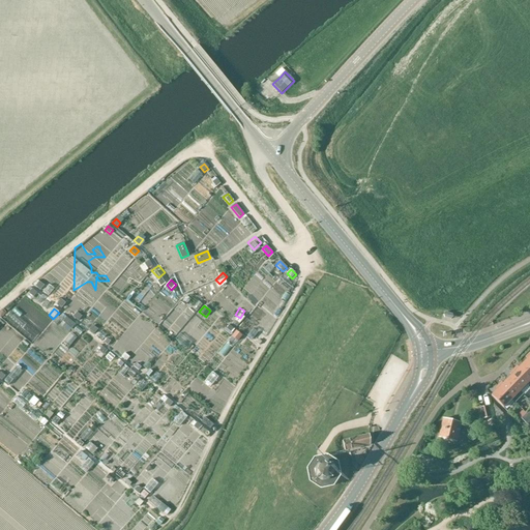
[(62,322),(71,329),(75,325),(66,318),(62,322)]
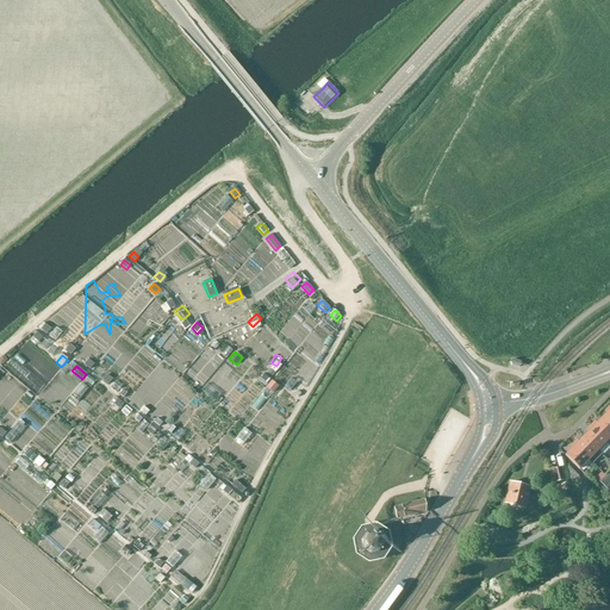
[(103,380),(109,385),(113,379),(107,374),(103,380)]
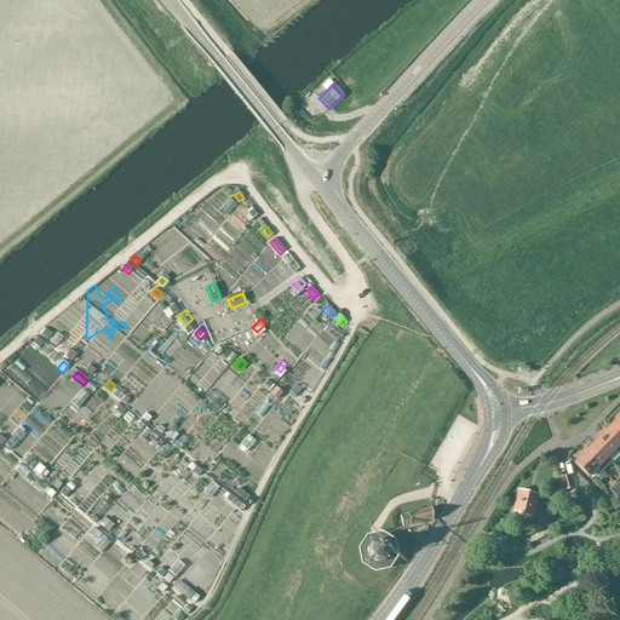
[(604,429),(601,432),(618,449),(619,446),(619,432),(612,425),(607,431),(604,429)]
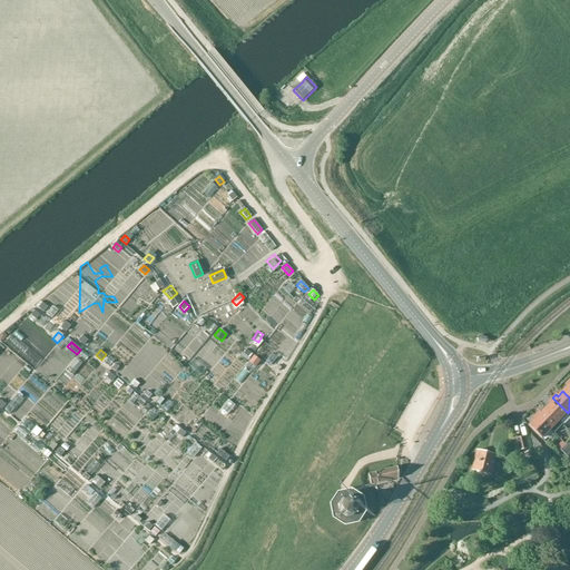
[(227,393),(220,408),(228,411),(235,397),(227,393)]
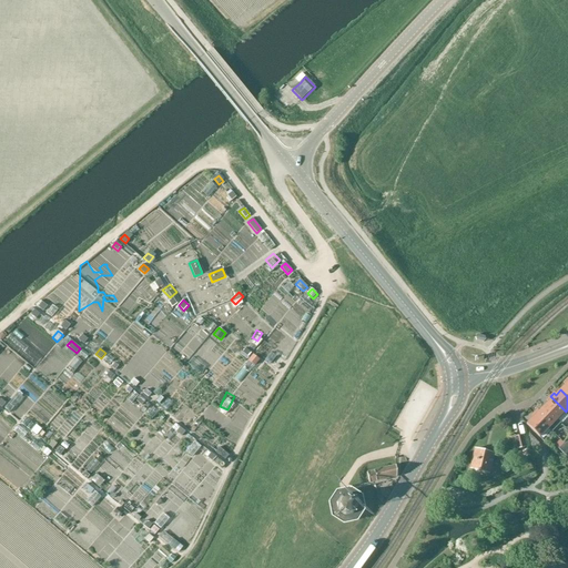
[(544,407),(557,421),(559,423),(561,424),(567,417),(567,416),(567,415),(567,414),(566,412),(550,396),(546,401),(548,403),(544,407)]
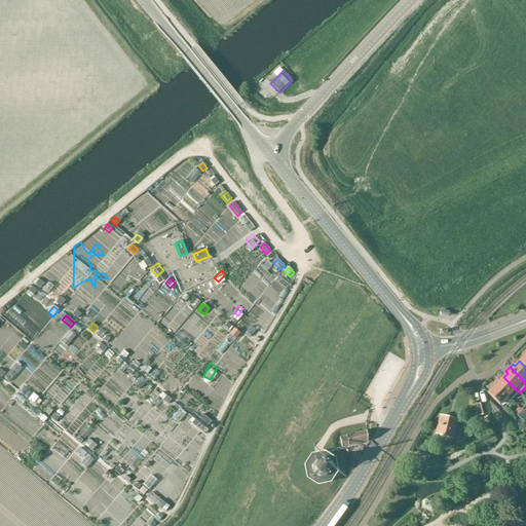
[(497,379),(494,383),(508,398),(508,397),(509,397),(511,400),(518,391),(516,389),(503,377),(499,381),(497,379)]
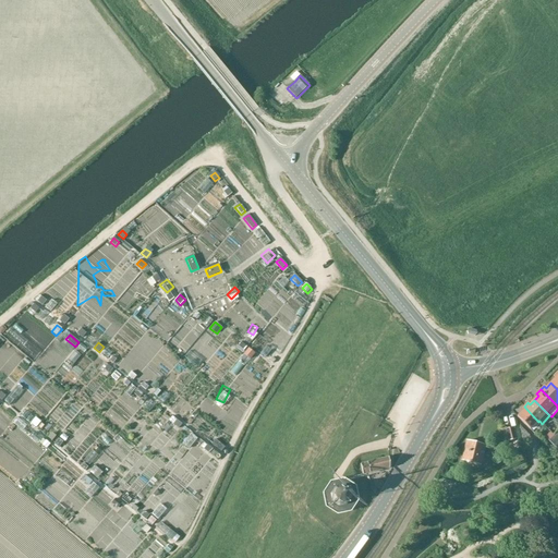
[(538,422),(524,407),(520,410),(522,412),(517,417),(530,429),(538,422)]
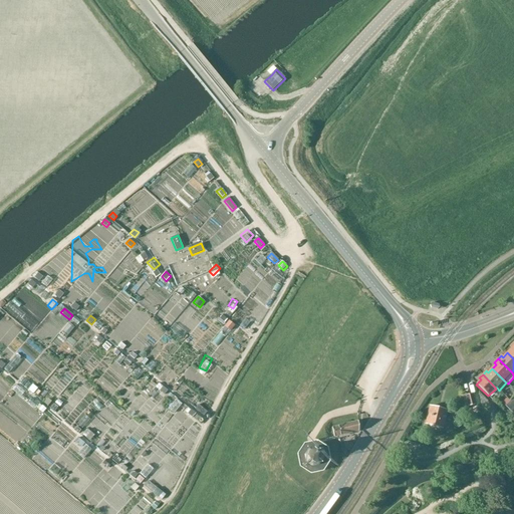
[(177,394),(169,404),(176,409),(183,399),(177,394)]
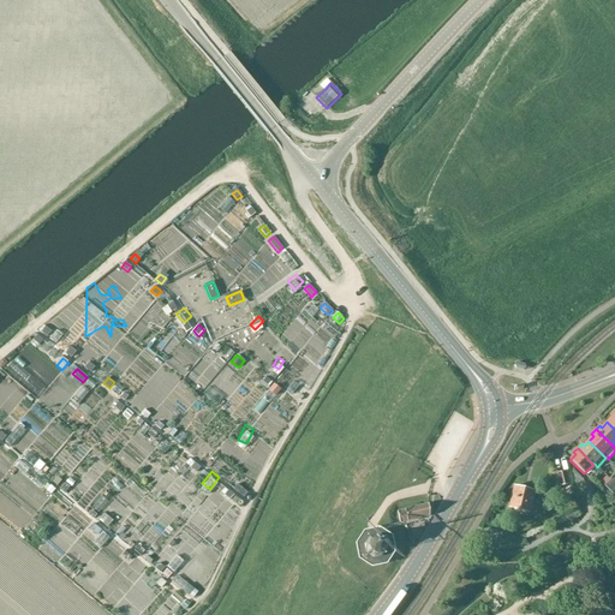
[(561,487),(568,484),(565,472),(557,473),(561,487)]
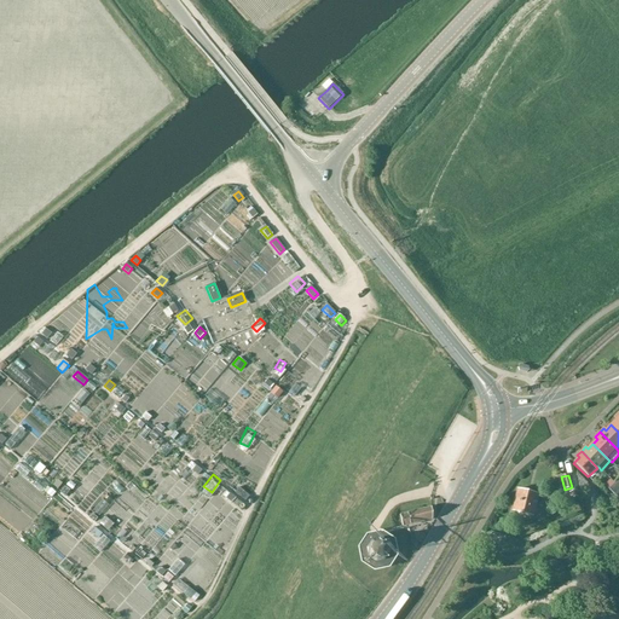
[(65,497),(65,496),(69,498),(73,493),(64,487),(61,493),(65,497)]
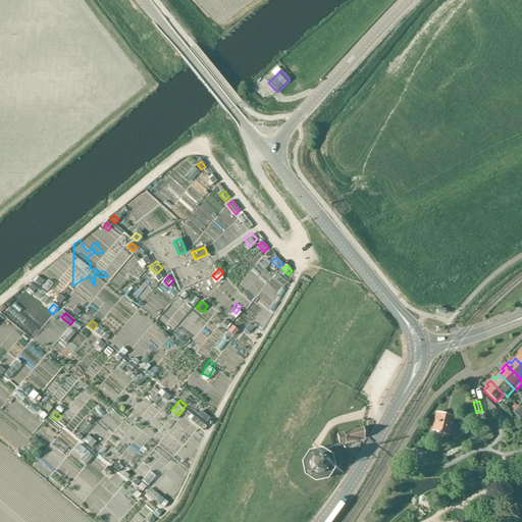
[(201,412),(198,416),(207,423),(210,418),(201,412)]
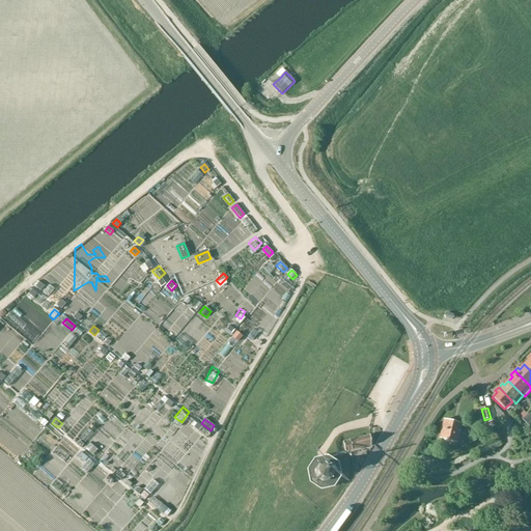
[(469,435),(468,431),(479,428),(477,423),(465,426),(466,430),(463,431),(459,431),(462,424),(445,420),(440,440),(456,444),(459,434),(463,435),(469,435)]
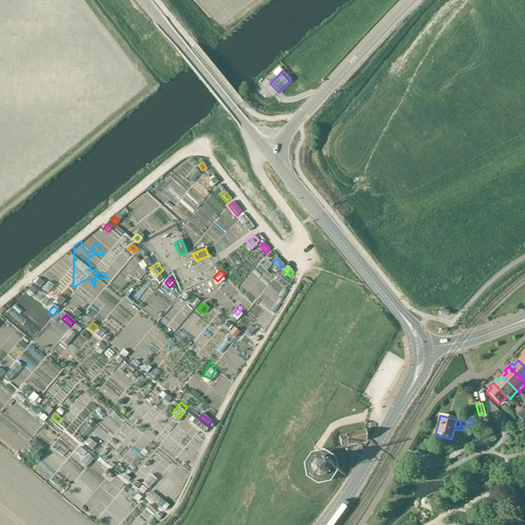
[(186,437),(192,430),(179,418),(173,425),(186,437)]
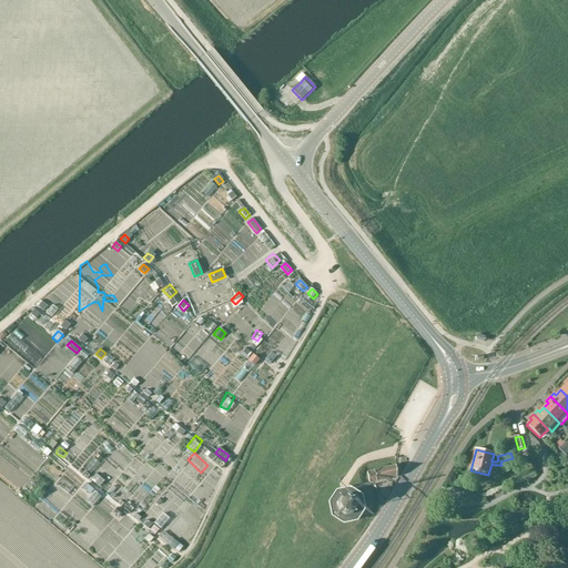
[(217,458),(214,463),(222,469),(225,465),(217,458)]
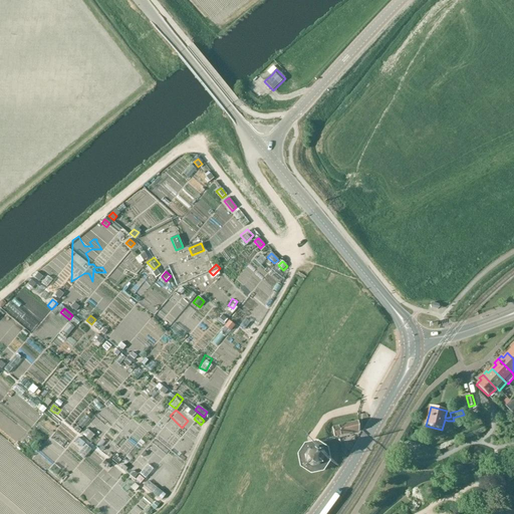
[(333,438),(358,433),(356,423),(331,428),(333,438)]
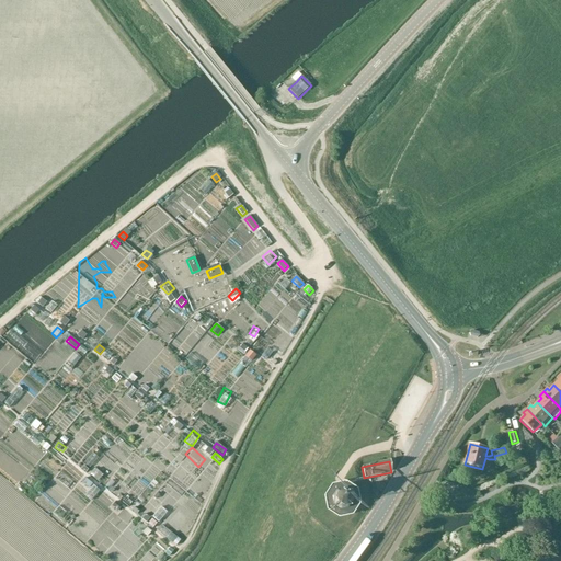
[(90,474),(98,481),(103,476),(95,469),(90,474)]
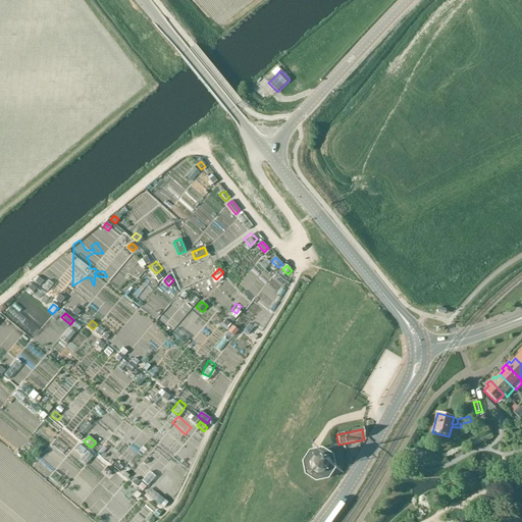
[(80,445),(76,449),(83,455),(87,451),(80,445)]
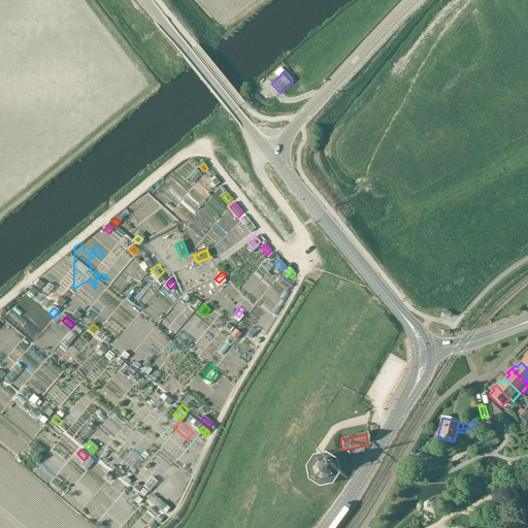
[(331,476),(336,468),(334,459),(327,454),(316,457),(311,464),(314,473),(321,479),(331,476)]
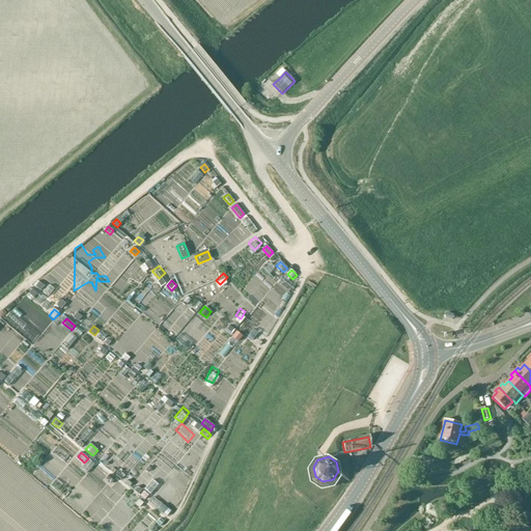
[(112,483),(115,479),(110,474),(106,478),(112,483)]
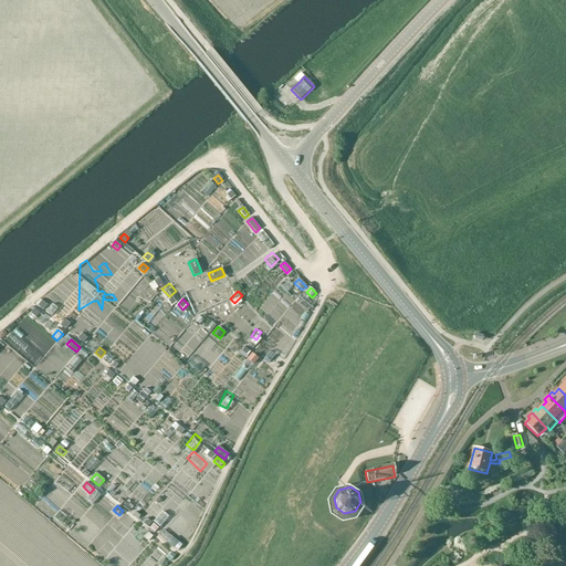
[(147,519),(143,523),(148,527),(153,523),(147,519)]
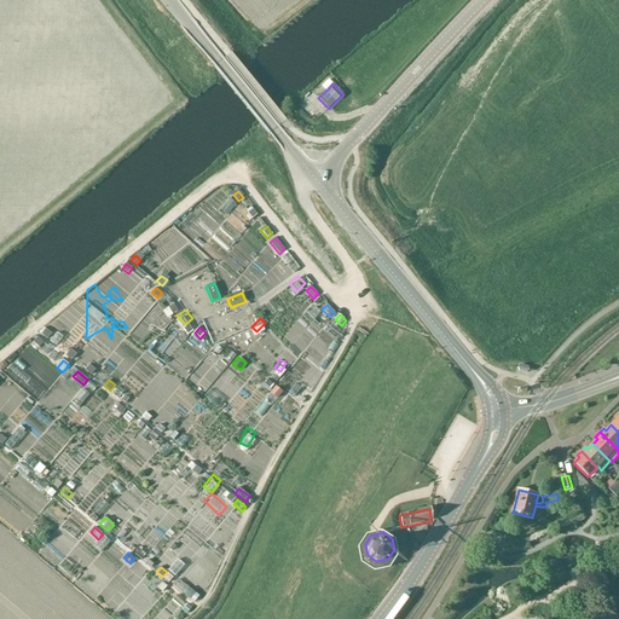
[(178,573),(173,579),(181,586),(187,580),(178,573)]
